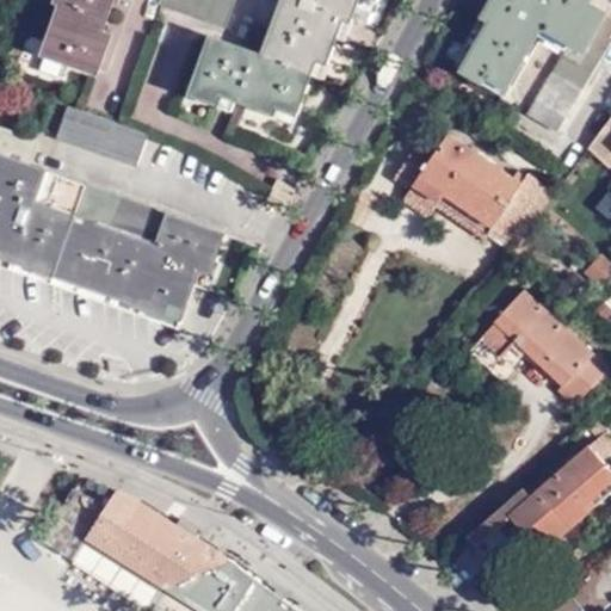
[(116,0),(59,0),(59,2),(63,4),(45,55),(99,74),(115,36),(105,32),(116,0)]
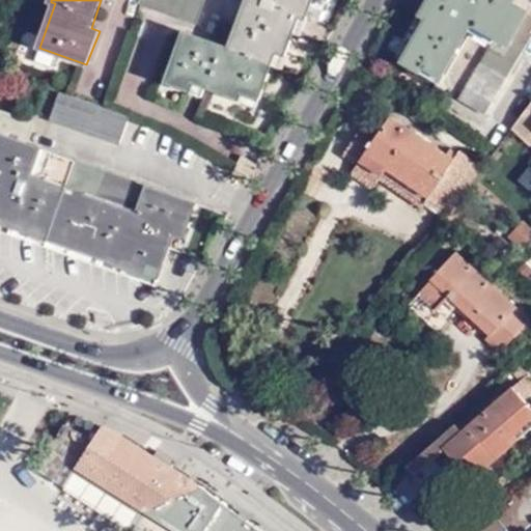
[(247,0),(229,49),(185,31),(166,83),(191,92),(194,82),(207,87),(240,101),(243,93),(259,101),(272,65),(277,53),(286,56),(295,34),(301,17),(306,20),(312,0),(247,0)]
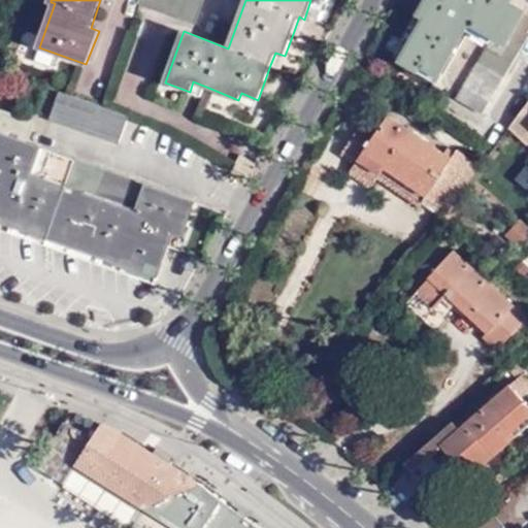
[(507,45),(525,14),(526,11),(510,3),(512,0),(426,0),(402,42),(409,46),(400,62),(419,72),(422,67),(439,77),(470,25),(493,37),(507,45)]
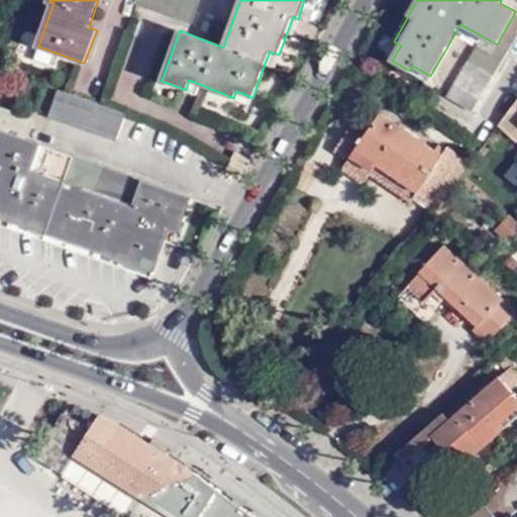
[(516,38),(516,15),(514,14),(497,44),(483,36),(446,97),(473,113),(516,38)]
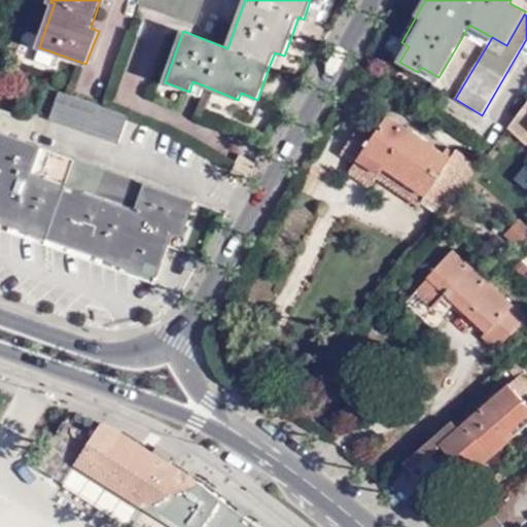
[(299,36),(304,20),(299,16),(292,34),(299,36)]
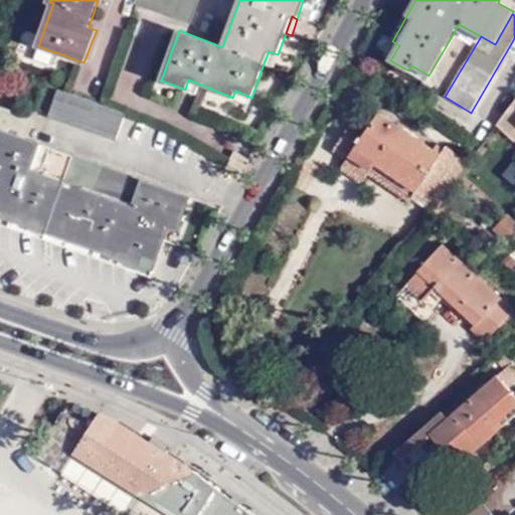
[(274,67),(278,54),(269,51),(264,63),(274,67)]
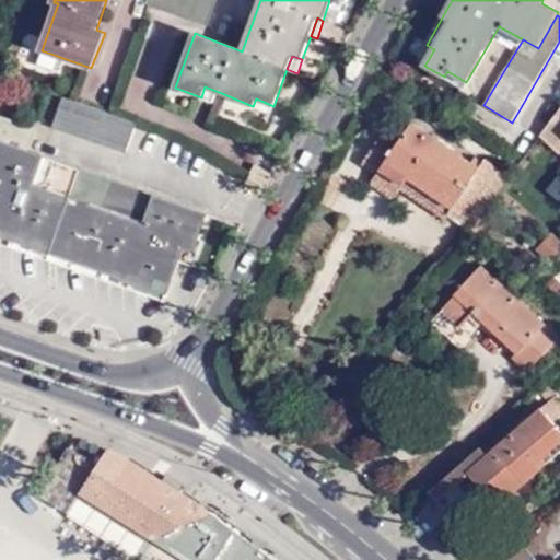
[(205,86),(201,97),(216,102),(219,92),(205,86)]
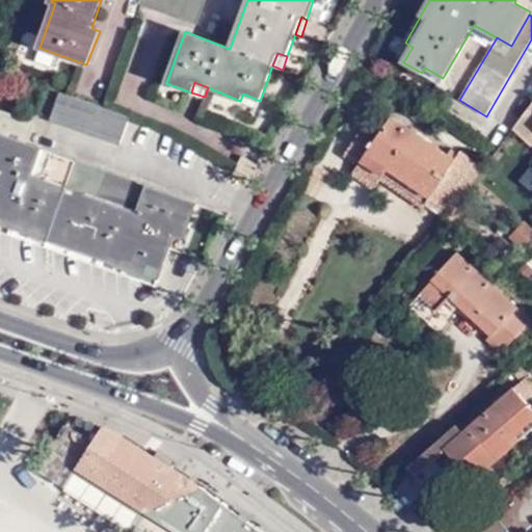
[(131,117),(60,92),(50,121),(121,145),(131,117)]
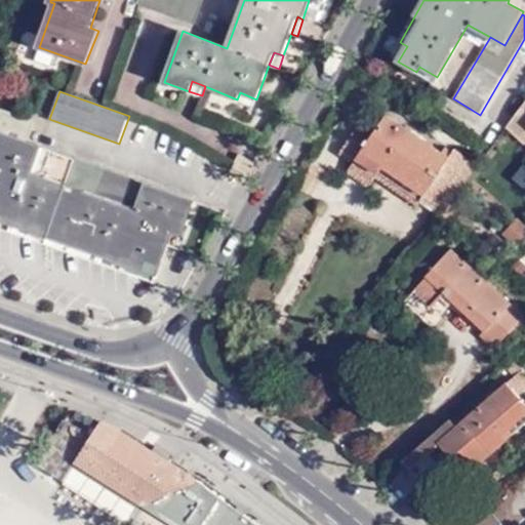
[(240,92),(237,99),(254,106),(256,99),(240,92)]
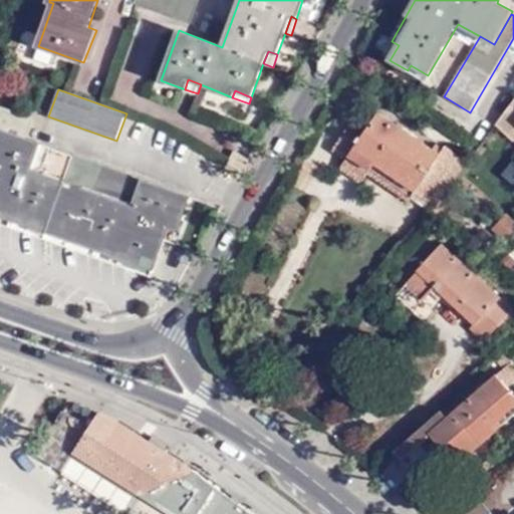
[(513,101),(496,126),(513,143),(513,101)]
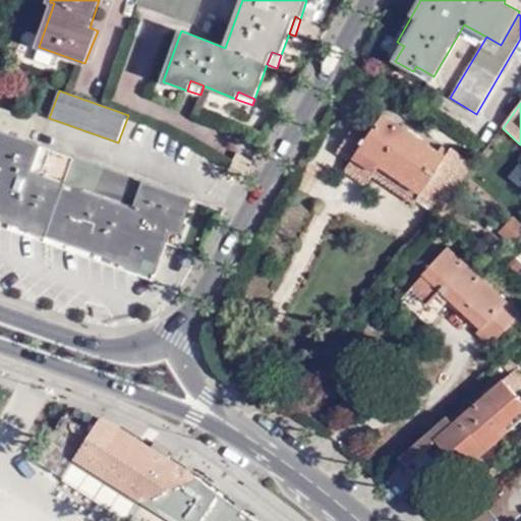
[(374,127),(384,114),(368,105),(360,117),(374,127)]
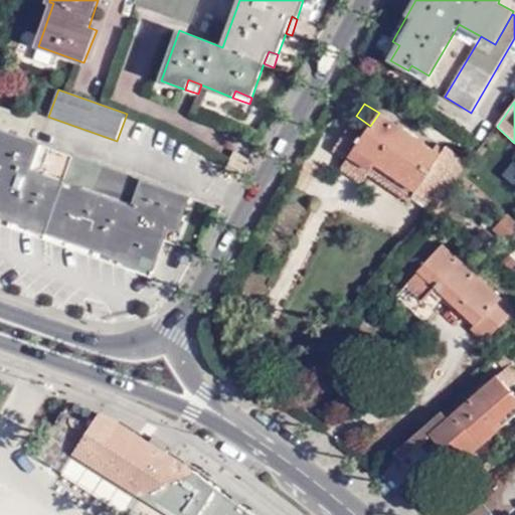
[(179,230),(190,198),(25,139),(32,120),(0,108),(0,216),(64,238),(154,271),(163,243),(169,227),(179,230)]
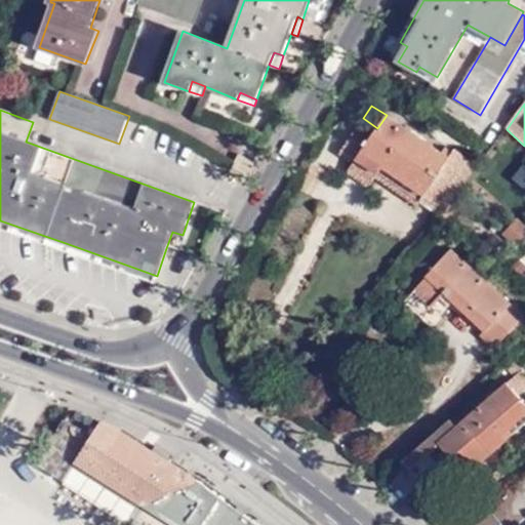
[(377,128),(363,118),(339,153),(355,162),(348,173),(369,188),(376,177),(379,172),(422,201),(442,215),(442,214),(478,166),(454,150),(449,157),(387,115),(377,128)]
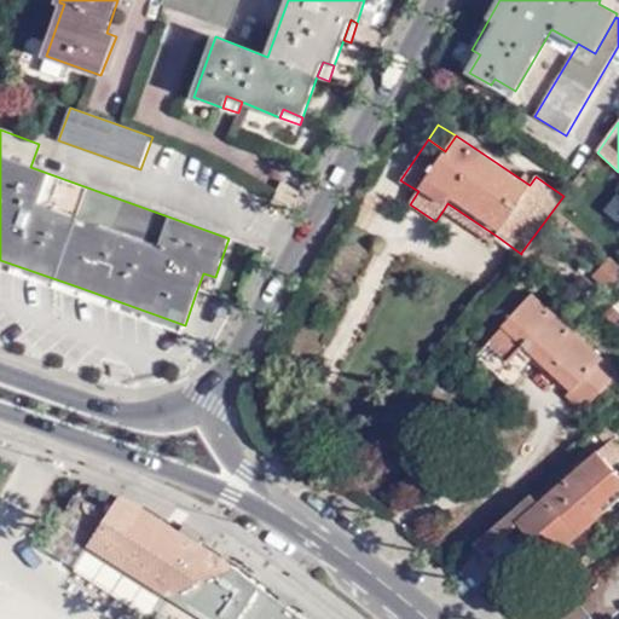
[(493,244),(498,237),(447,203),(444,209),(493,244)]
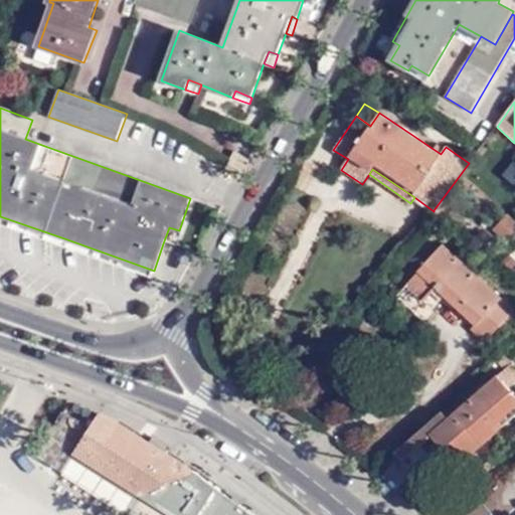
[(417,273),(435,288),(490,338),(514,311),(443,244),(417,273)]
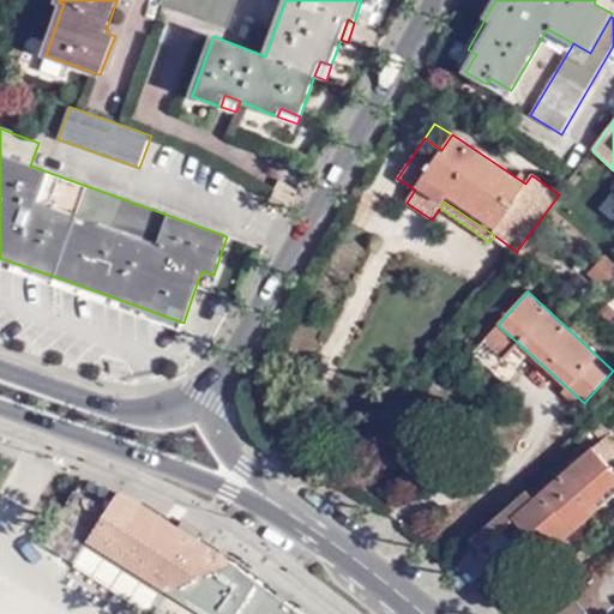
[(506,356),(518,343),(498,325),(485,339),(506,356)]
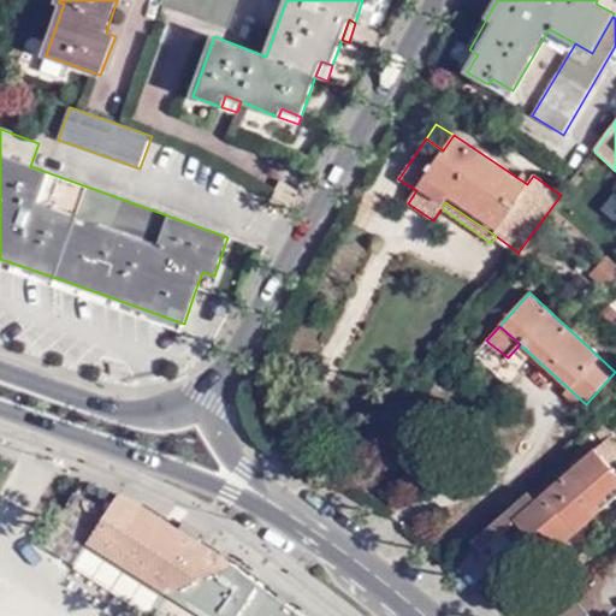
[(517,523),(484,554),(517,586),(558,551),(597,517),(591,513),(615,490),(615,472),(596,449),(537,501),(517,516),(514,520),(517,523)]
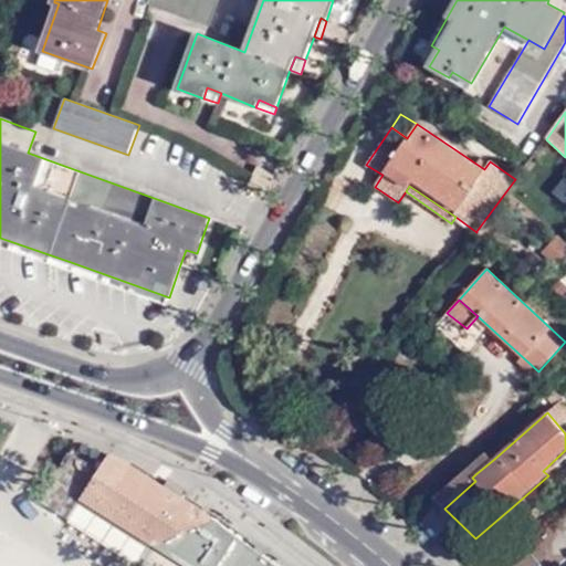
[(485,452),(433,498),(444,509),(475,481),(472,478),(475,474),(493,460),(485,452)]
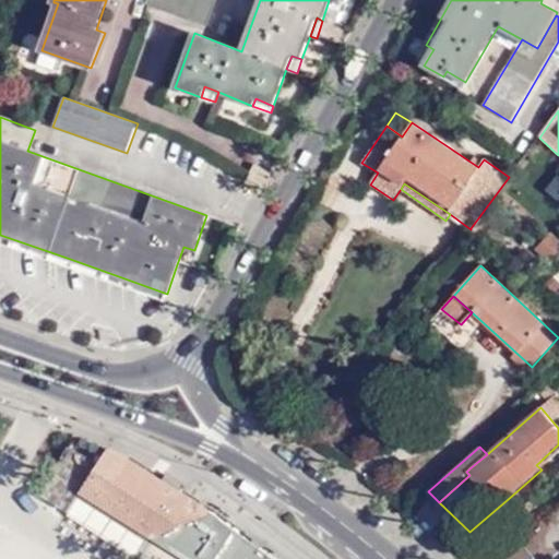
[(195,558),(274,558),(236,532),(203,506),(130,460),(126,458),(108,449),(83,489),(97,497),(195,558)]
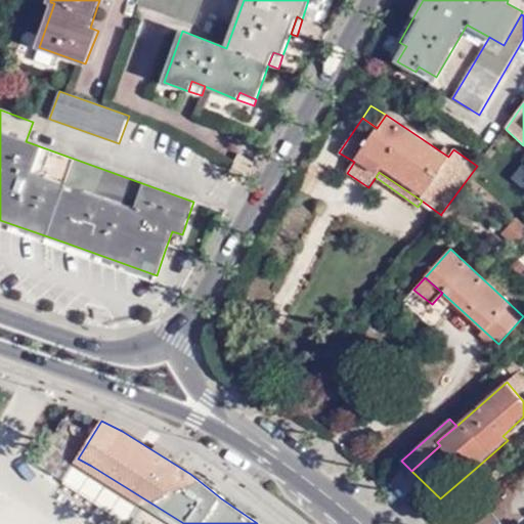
[(523,474),(467,523),(516,523),(517,523),(523,516),(523,474)]
